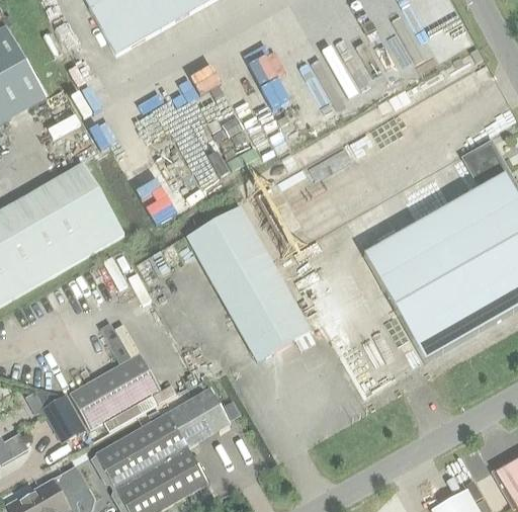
[(84,0),(114,53),(206,0),(84,0)]
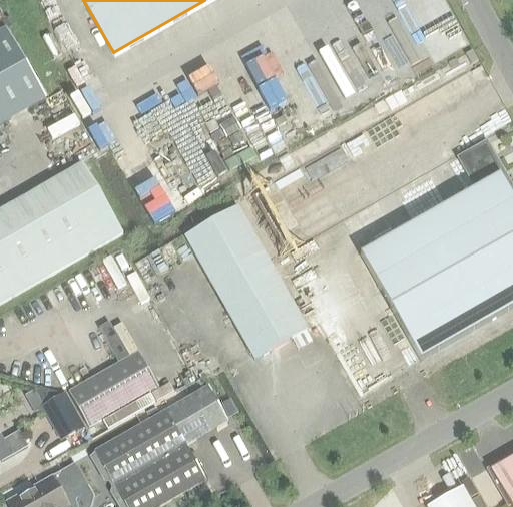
[(334,0),(338,8),(352,0),(334,0)]
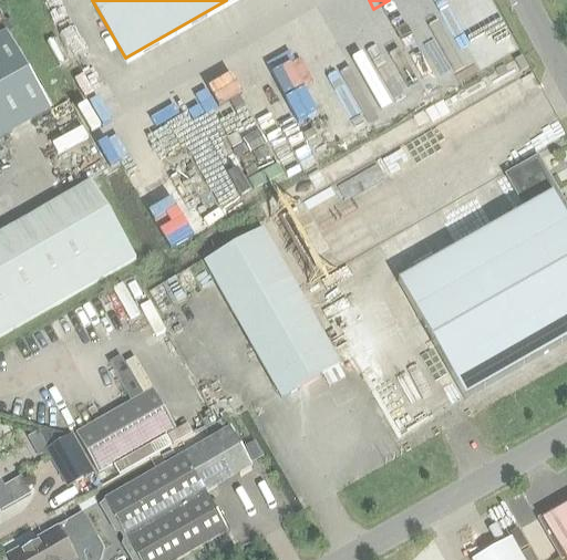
[(68,21),(59,4),(48,10),(57,27),(68,21)]
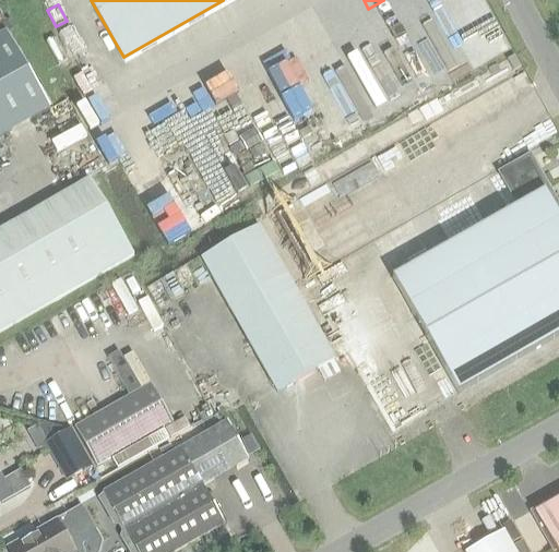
[(6,28),(0,31),(0,131),(49,104),(6,28)]
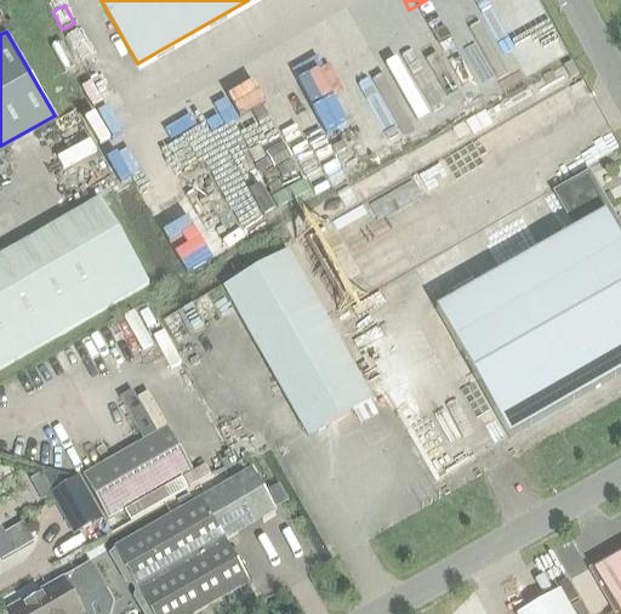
[(268,206),(268,215),(336,185),(323,153),(417,111),(302,112),(314,140),(311,140),(301,119),(289,124),(300,148),(272,161),(286,195),(286,198),(268,206)]
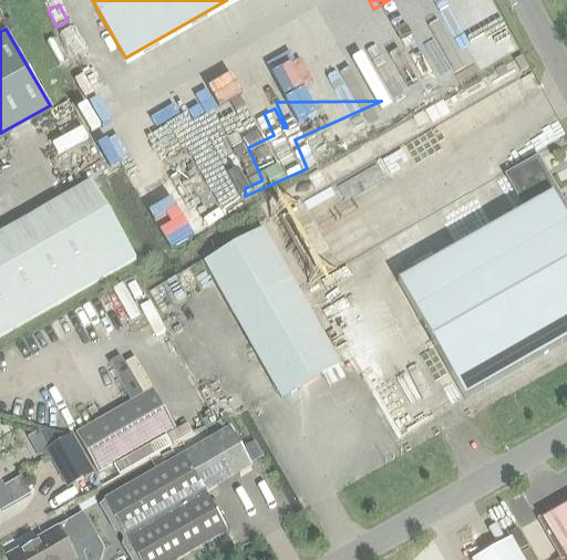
[(187,145),(213,204),(236,194),(212,135),(187,145)]
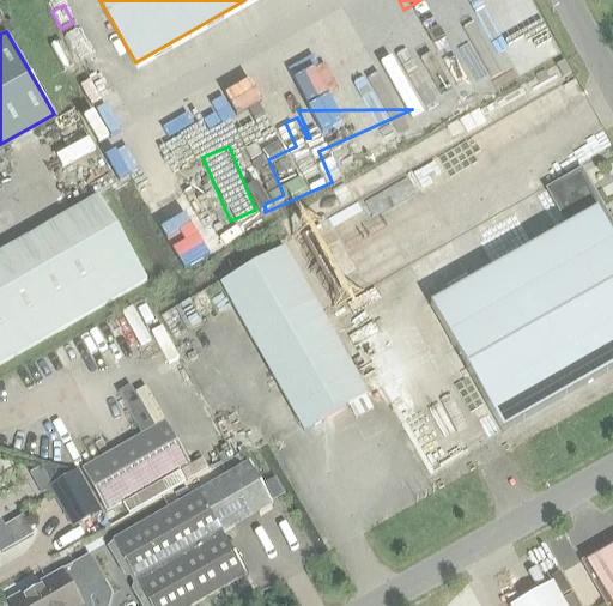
[(612,226),(577,165),(544,183),(566,222),(428,301),(499,428),(612,362),(612,236),(610,230),(612,228),(612,226)]
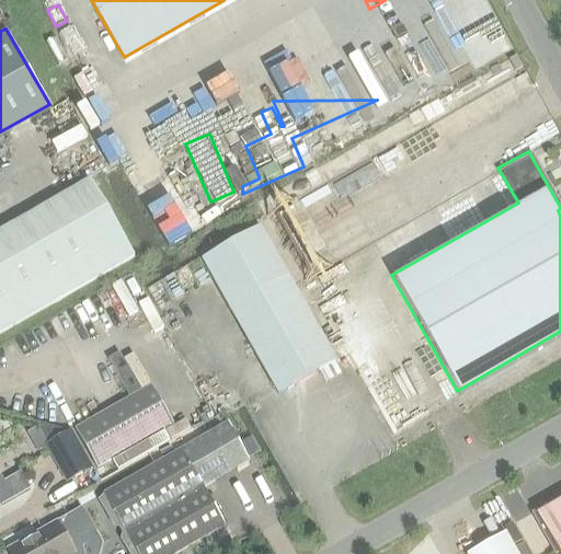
[(93,176),(0,229),(0,333),(136,255),(93,176)]
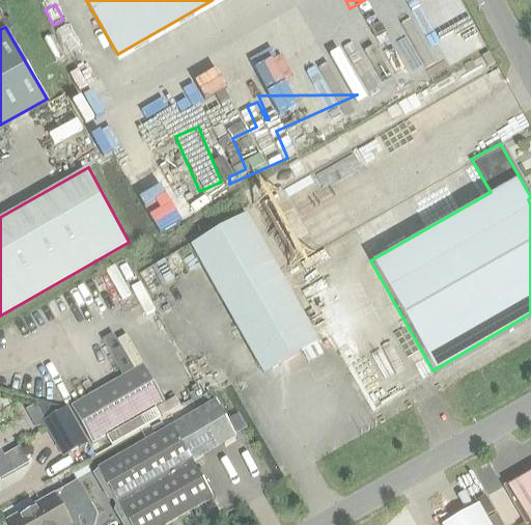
[(317,338),(245,211),(190,242),(259,365),(262,369),(317,338)]
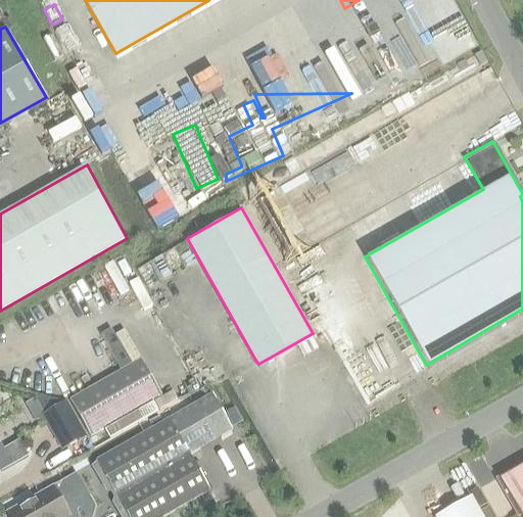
[(141,356),(69,395),(90,431),(160,391),(141,356)]
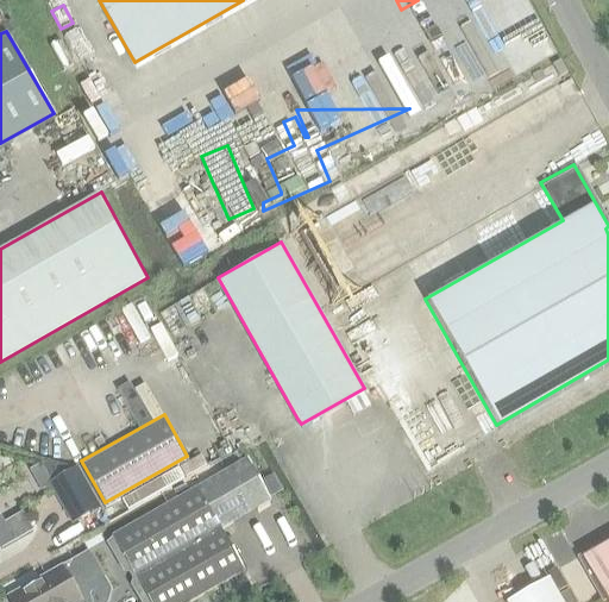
[(46,455),(41,458),(42,461),(30,468),(41,488),(49,483),(46,478),(51,476),(75,463),(46,455)]
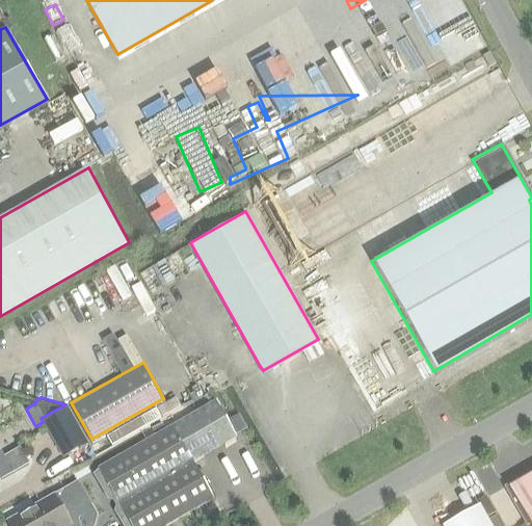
[(215,397),(99,464),(134,525),(157,525),(212,495),(191,458),(218,443),(235,432),(215,397)]
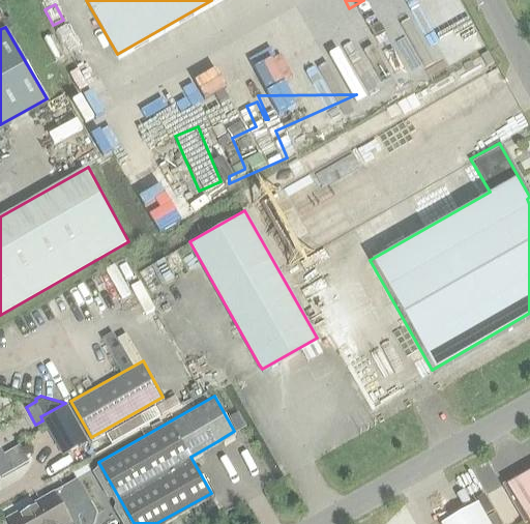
[(61,453),(87,438),(66,402),(65,403),(45,414),(40,416),(42,420),(46,426),(61,453)]
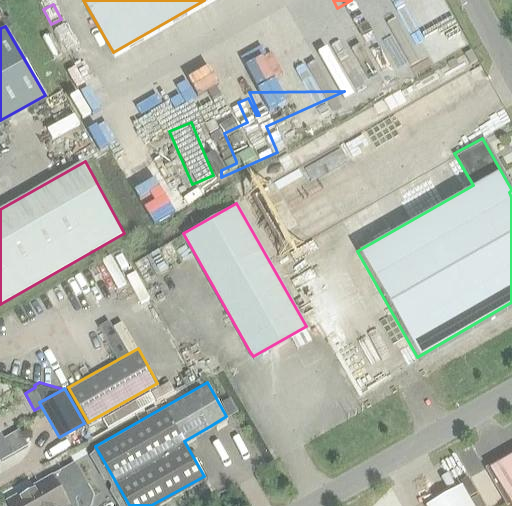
[(18,426),(3,435),(0,430),(0,455),(1,457),(27,442),(18,426)]
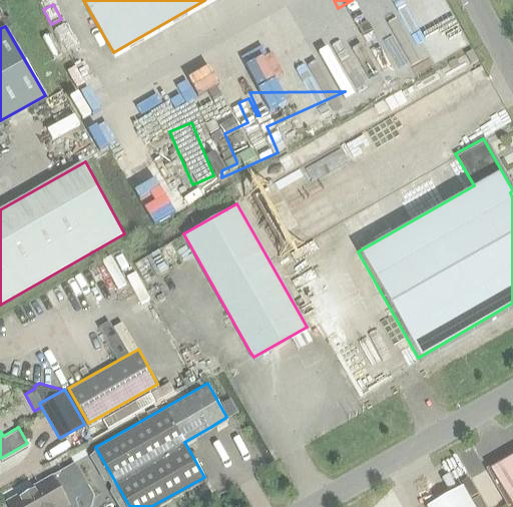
[(512,506),(512,453),(505,458),(490,467),(512,506)]
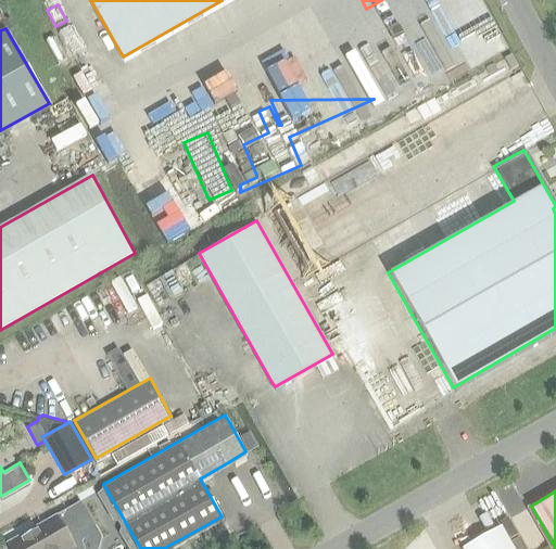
[(99,534),(93,523),(83,500),(55,513),(10,539),(15,548),(62,548),(72,544),(74,548),(77,548),(89,548),(96,546),(99,534)]
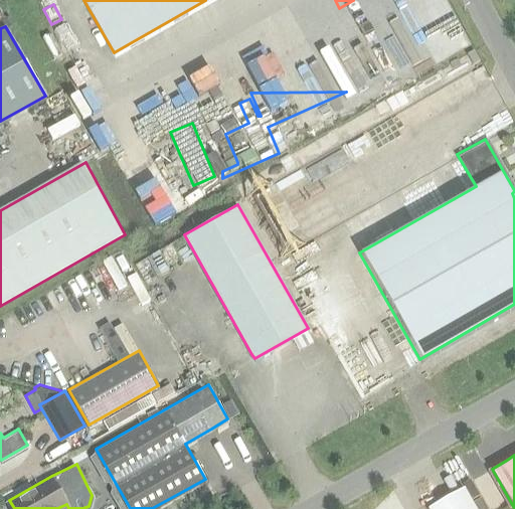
[(427,506),(430,508),(476,508),(463,486),(427,506)]
